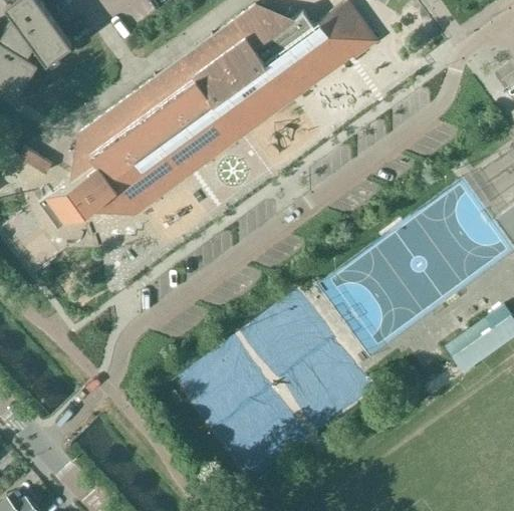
[(45,61),(71,43),(39,0),(8,0),(3,4),(45,61)]
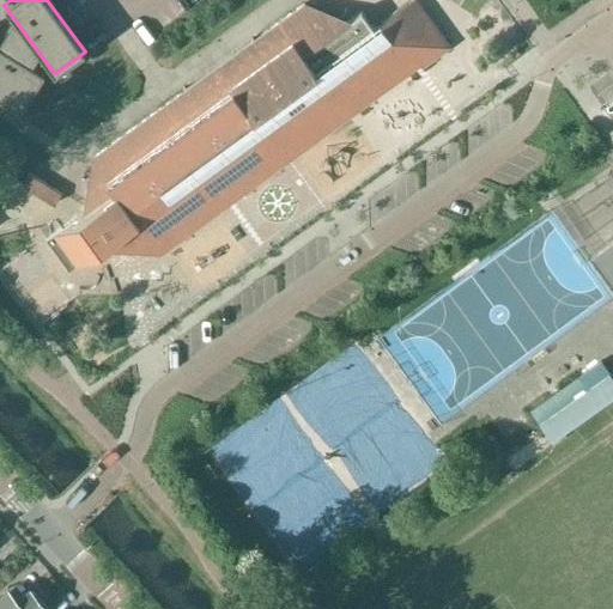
[(344,26),(320,17),(316,20),(305,6),(91,162),(99,174),(93,178),(87,212),(46,243),(68,273),(110,243),(144,248),(150,244),(157,254),(168,245),(170,249),(419,67),(422,69),(449,49),(413,1),(374,30),(360,13),(344,26)]
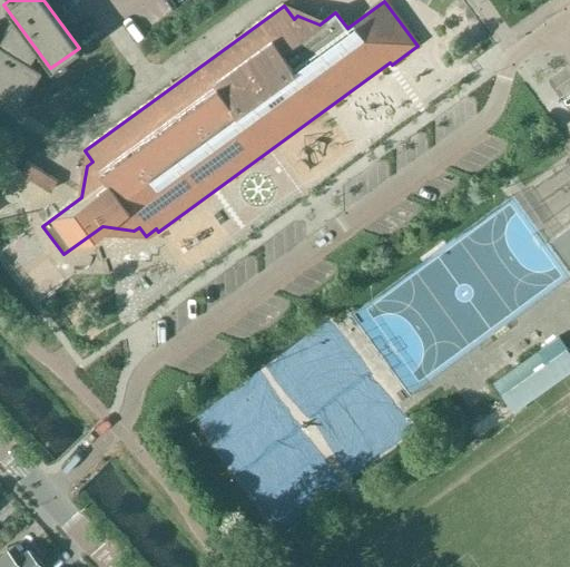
[(41,66),(0,40),(0,95),(17,105),(41,66)]
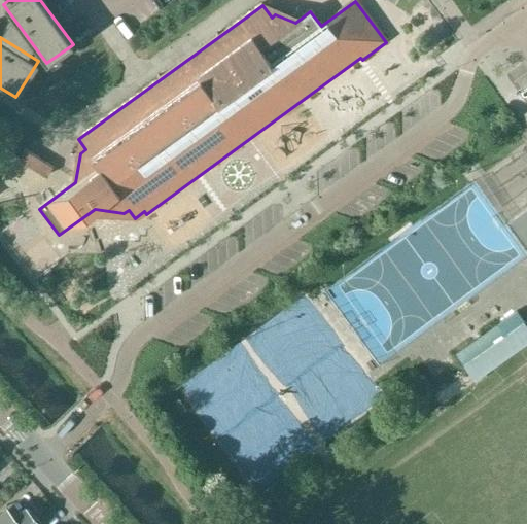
[(24,152),(19,161),(46,178),(53,169),(24,152)]
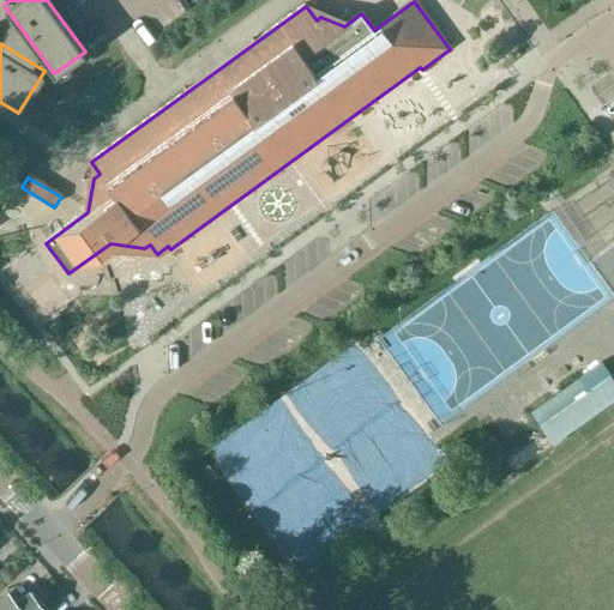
[(613,245),(591,261),(613,293),(613,245)]
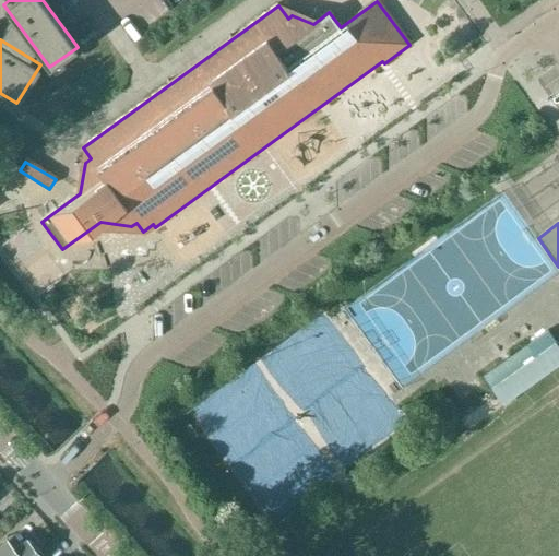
[(501,365),(485,377),(491,388),(536,356),(555,342),(547,332),(528,345),(501,365)]
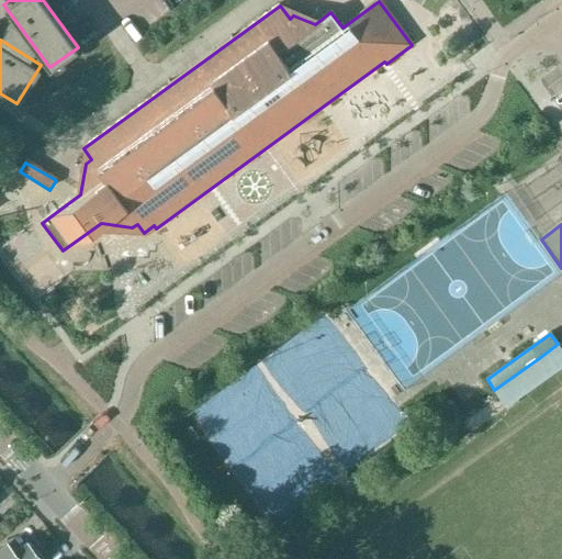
[(42,558),(27,541),(15,552),(7,541),(0,547),(0,558),(42,558)]
